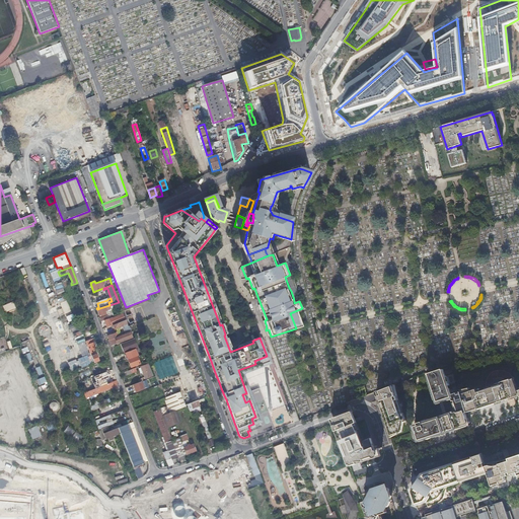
[(99,308),(97,309),(99,316),(108,313),(108,311),(112,310),(109,305),(99,308)]
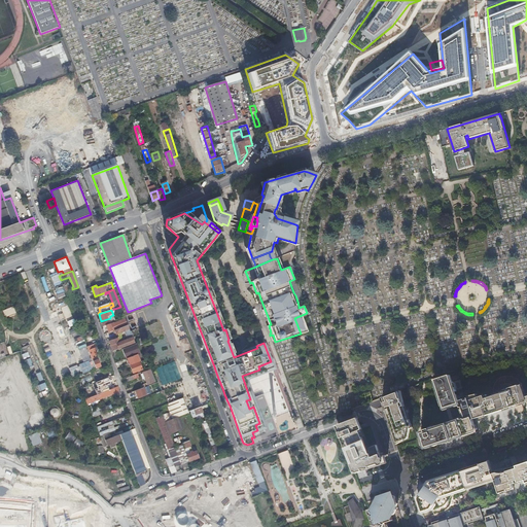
[(169,314),(176,334),(179,332),(171,313),(169,314)]
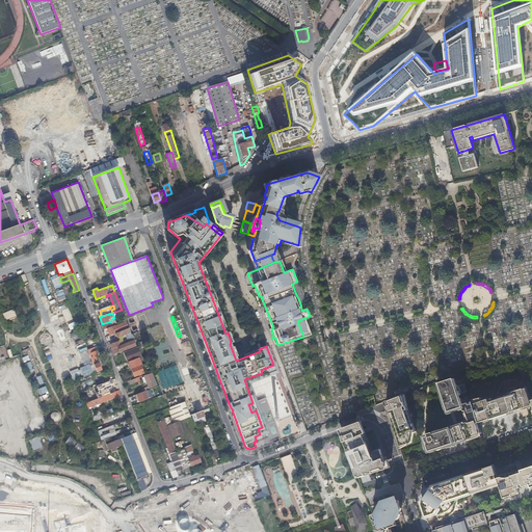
[(111,327),(107,328),(110,336),(115,334),(129,328),(126,321),(112,326),(111,327)]
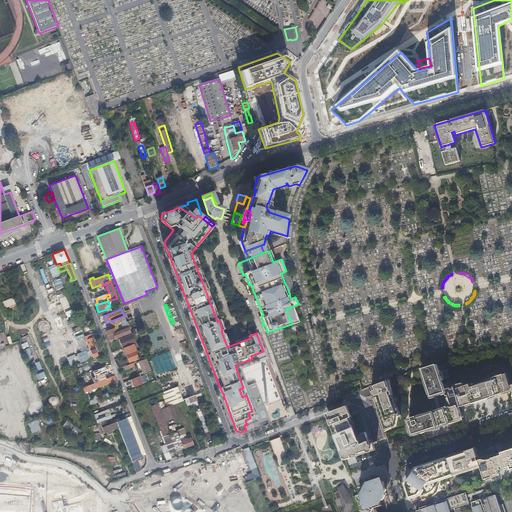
[(120,330),(128,327),(130,327),(126,319),(125,320),(124,316),(111,321),(113,325),(118,323),(120,330)]
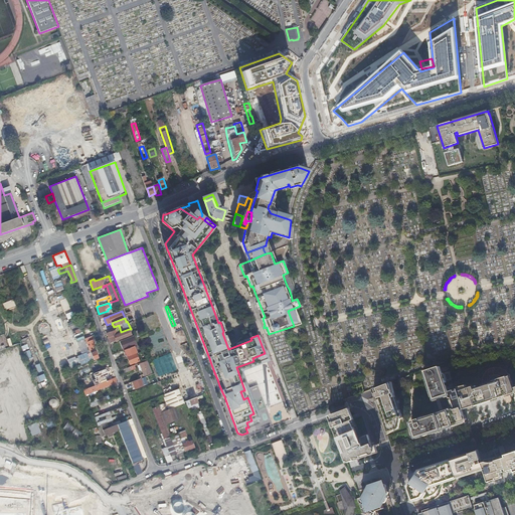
[(107,333),(108,337),(119,333),(117,329),(107,333)]
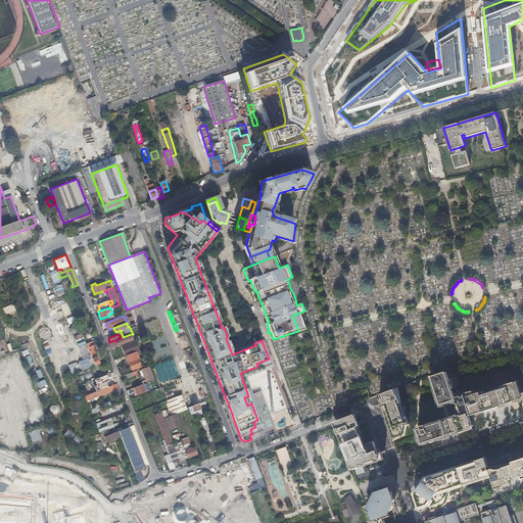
[(121,338),(109,342),(111,348),(133,340),(131,334),(123,337),(121,338)]
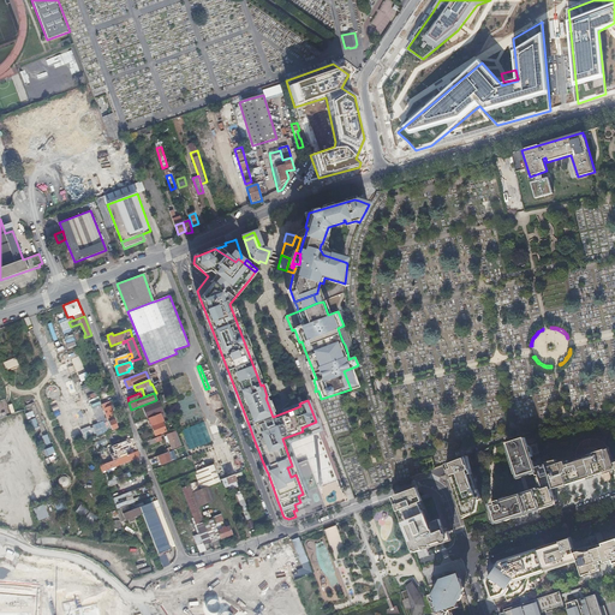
[(143,407),(148,418),(160,413),(163,412),(160,400),(143,407)]
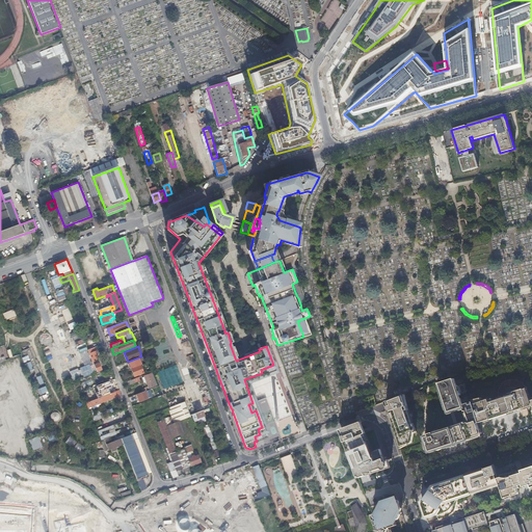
[(94,348),(88,350),(97,372),(101,371),(102,370),(99,363),(97,357),(98,357),(94,348)]
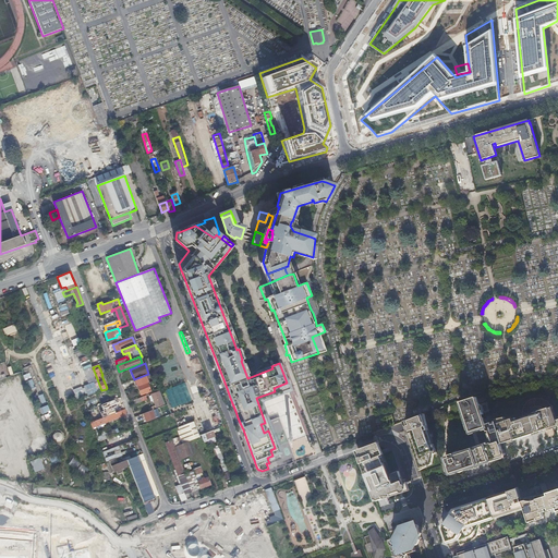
[(134,379),(137,387),(147,383),(145,375),(134,379)]
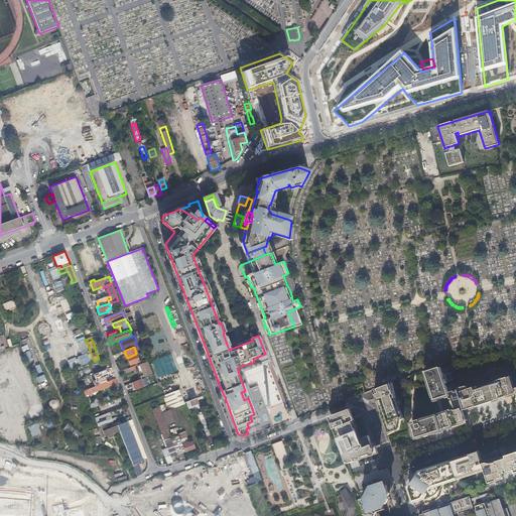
[(136,354),(127,358),(130,365),(139,362),(137,356),(141,355),(140,353),(136,354)]
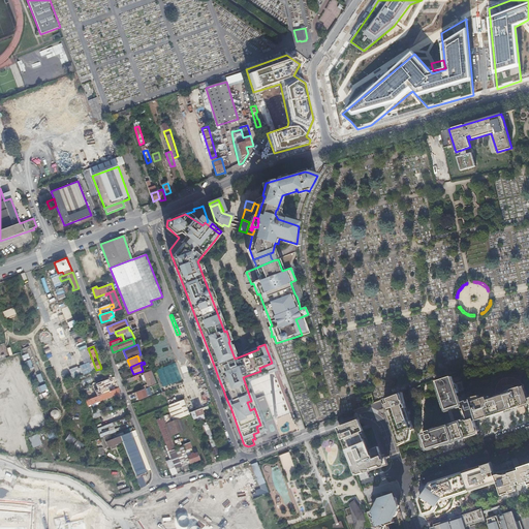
[(254,444),(255,447),(297,431),(272,366),(273,366),(272,363),(259,368),(260,371),(243,377),(251,401),(247,402),(250,410),(254,408),(260,425),(256,427),(258,432),(253,434),(255,439),(252,439),(254,444)]
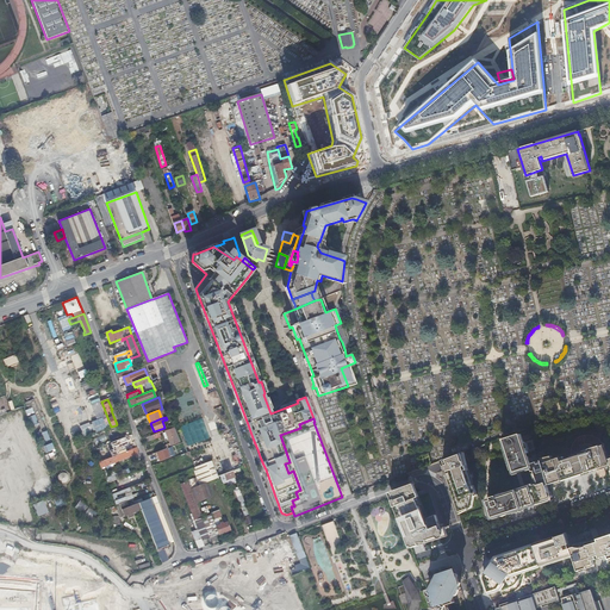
[(166,431),(168,437),(170,446),(179,442),(174,428),(166,431)]
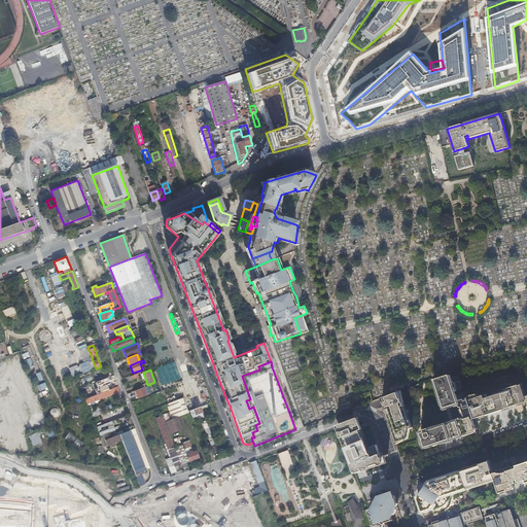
[(467,395),(460,373),(443,377),(444,377),(436,380),(438,386),(436,387),(442,401),(444,400),(446,408),(459,403),(461,408),(462,407),(466,418),(462,419),(458,421),(457,419),(453,421),(453,423),(440,427),(438,425),(425,430),(426,432),(422,433),(423,436),(422,436),(421,444),(422,446),(423,447),(424,447),(426,447),(473,431),(475,432),(477,431),(472,418),(475,417),(467,395)]
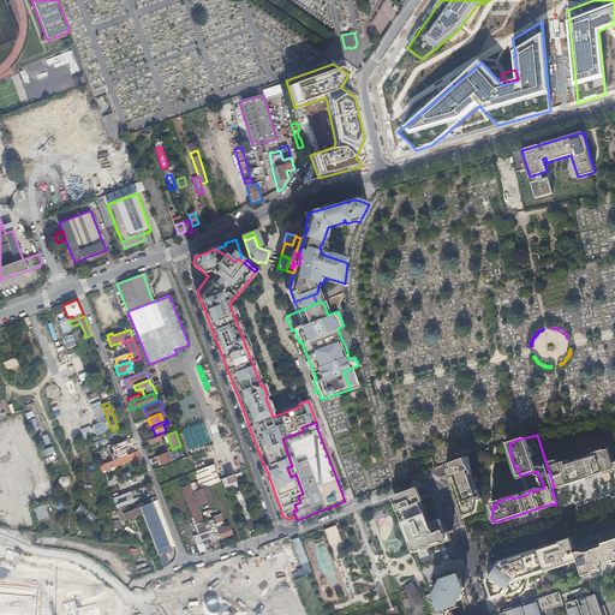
[(614,466),(613,460),(609,448),(607,445),(604,442),(602,441),(599,439),(596,439),(593,437),(590,437),(587,439),(585,440),(583,441),(580,443),(578,446),(577,448),(575,452),(575,454),(575,458),(555,464),(555,463),(550,464),(549,460),(545,461),(554,487),(554,488),(614,466)]
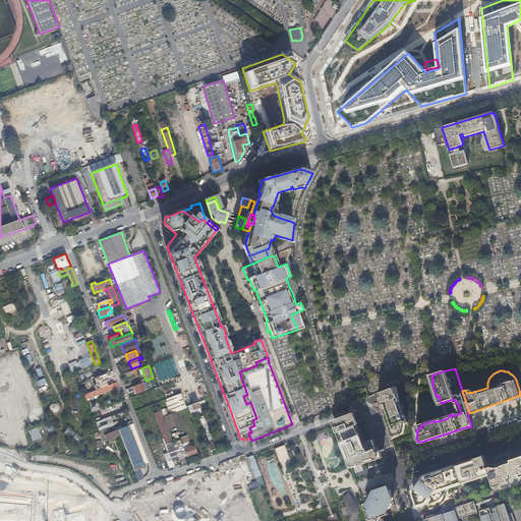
[(44,379),(38,382),(40,387),(47,385),(44,379)]
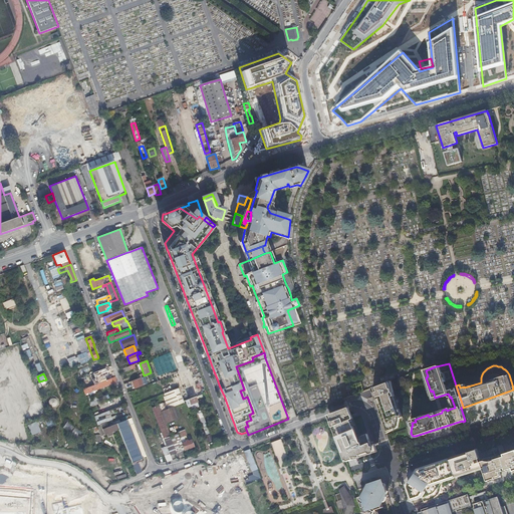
[(113,377),(83,390),(85,395),(115,382),(113,377)]
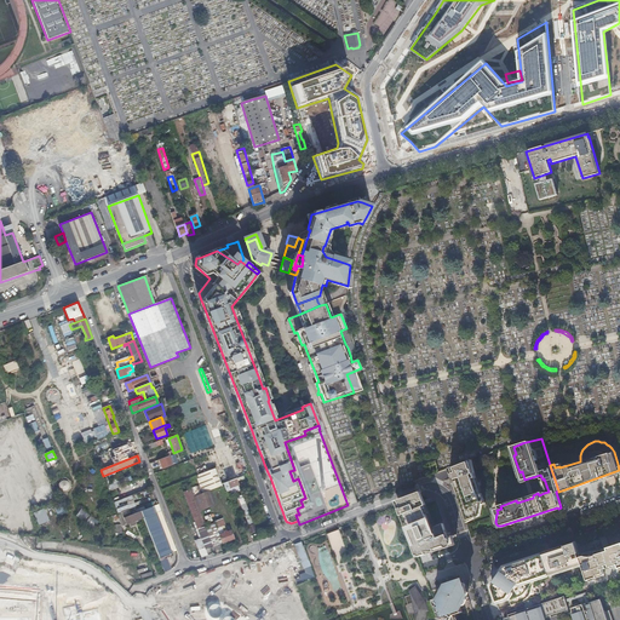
[(471,460),(453,466),(457,476),(455,476),(469,518),(481,515),(482,504),(486,503),(480,486),(471,460)]
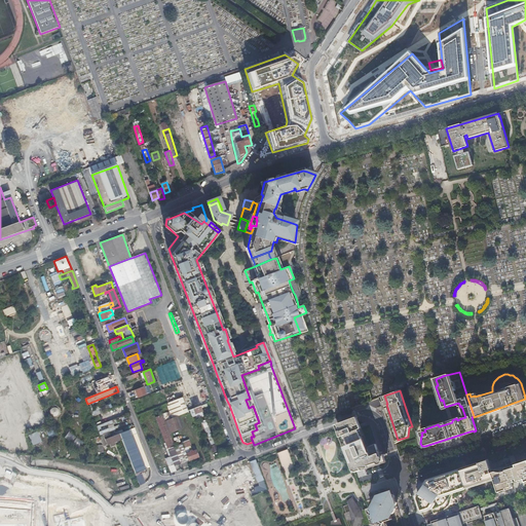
[(167,403),(166,404),(170,412),(172,419),(179,416),(188,412),(187,411),(182,398),(175,401),(167,403)]
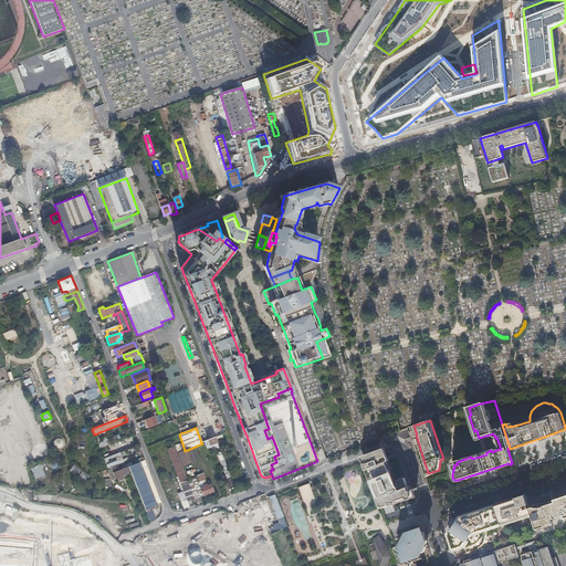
[(203,441),(206,447),(210,446),(212,451),(220,448),(218,442),(216,437),(208,440),(203,441)]
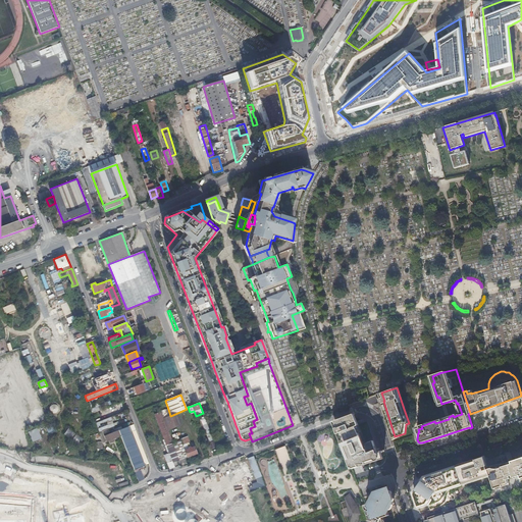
[(51,406),(50,407),(50,409),(50,410),(50,411),(51,413),(52,413),(53,414),(55,414),(56,413),(57,412),(58,411),(58,409),(58,408),(57,407),(56,406),(55,405),(53,405),(52,405),(51,406)]
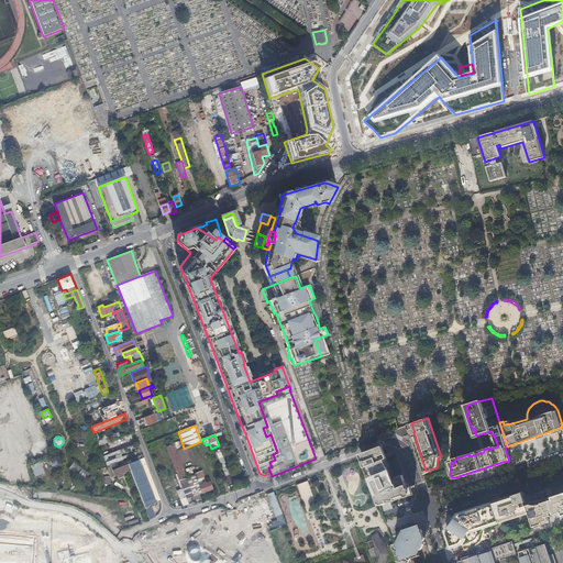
[(184,449),(181,441),(174,443),(177,451),(184,449)]
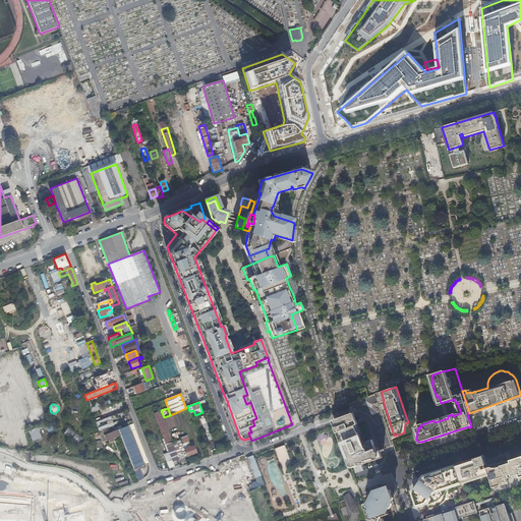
[(164,417),(161,410),(154,413),(172,462),(180,459),(173,442),(168,429),(164,417)]
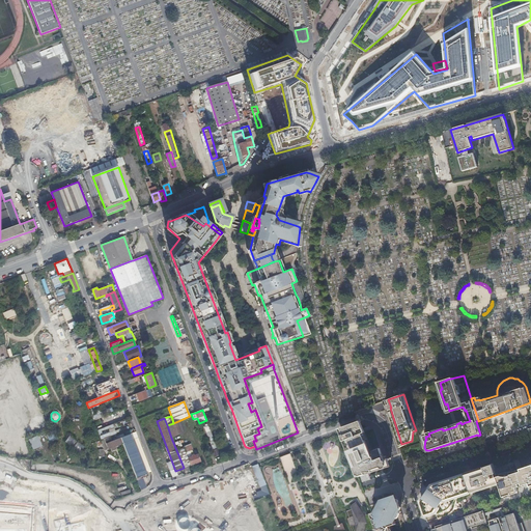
[(180,420),(173,423),(178,436),(185,432),(180,420)]
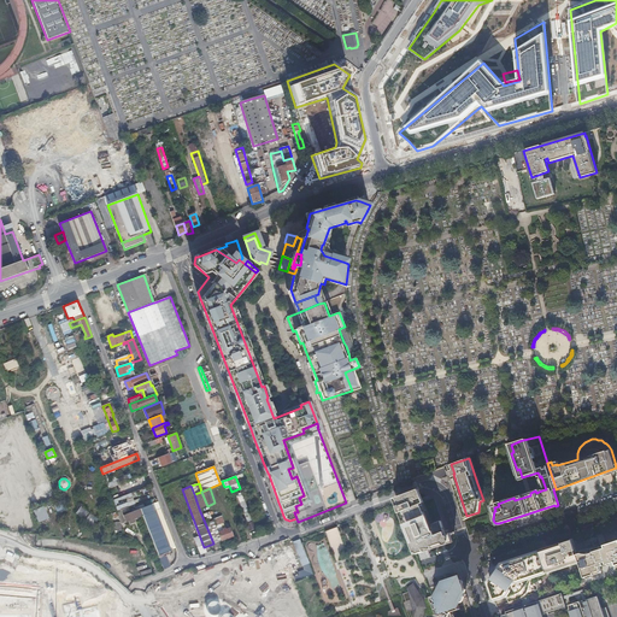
[(397,506),(416,552),(448,541),(447,538),(442,521),(434,524),(434,526),(430,528),(416,491),(397,498),(400,505),(397,506)]
